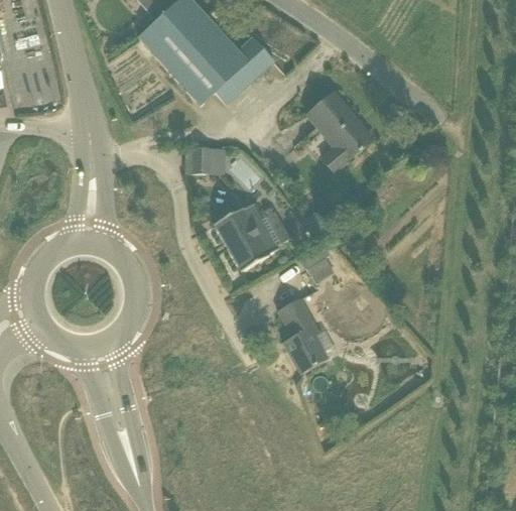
[(177,0),(167,9),(138,36),(200,105),(215,91),(226,103),(273,59),(252,36),(237,49),(192,0),(177,0)]
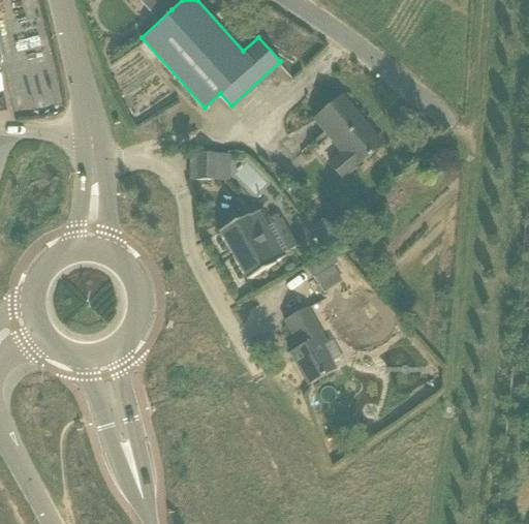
[(163,0),(172,9),(182,0),(163,0)]
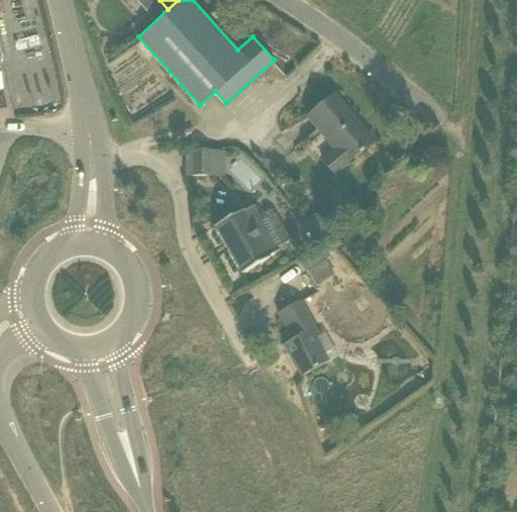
[(333,92),(307,114),(335,147),(323,159),(334,172),(373,138),(333,92)]
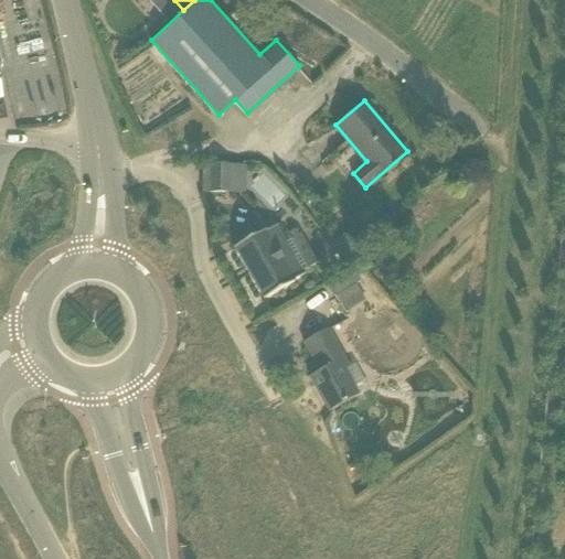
[(208,189),(245,190),(246,162),(209,161),(208,189)]
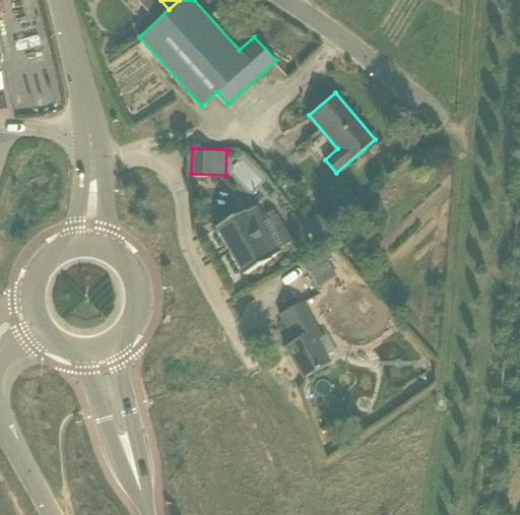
[(275,210),(262,217),(254,204),(244,210),(243,209),(215,224),(243,272),(270,256),(270,255),(280,249),(278,245),(291,238),(275,210)]
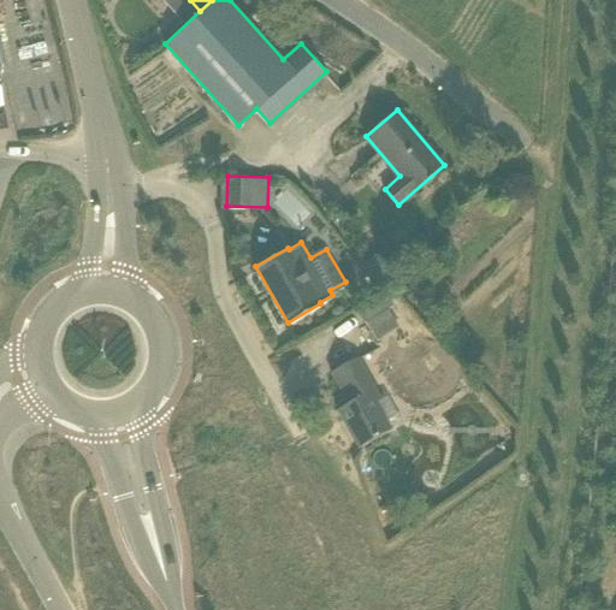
[(412,301),(425,289),(414,277),(401,290),(412,301)]
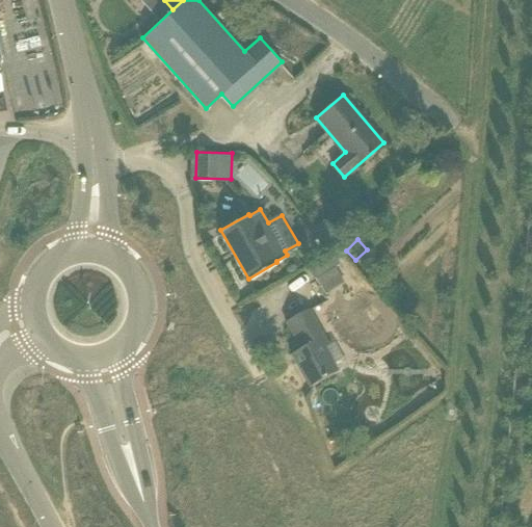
[(315,277),(322,288),(342,277),(335,265),(315,277)]
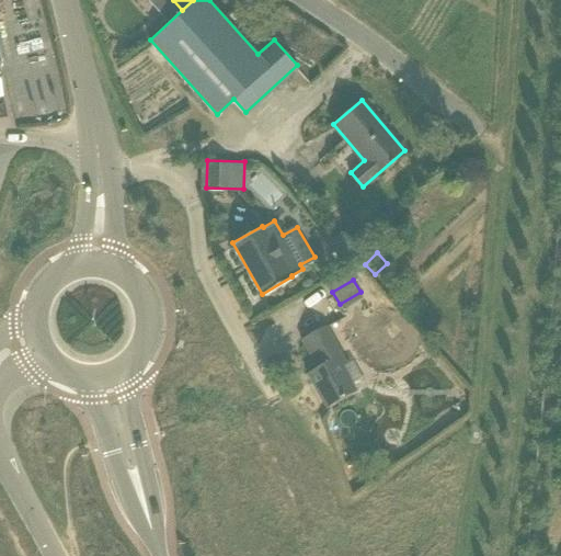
[(352,358),(346,362),(324,324),(301,337),(318,365),(307,372),(327,406),(366,383),(352,358)]
